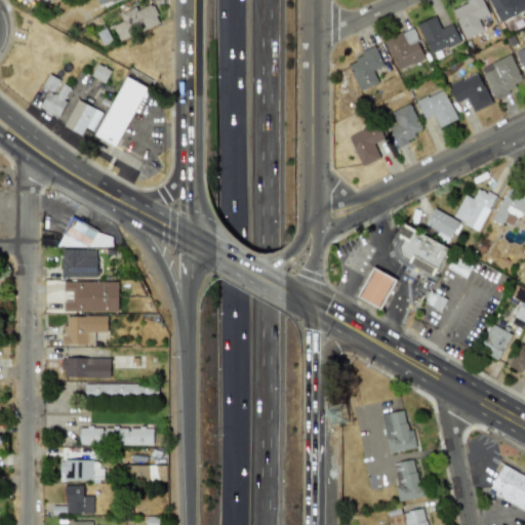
[(477,18),(487,14),(480,0),(469,0),(450,8),(465,39),(483,31),(477,18)]
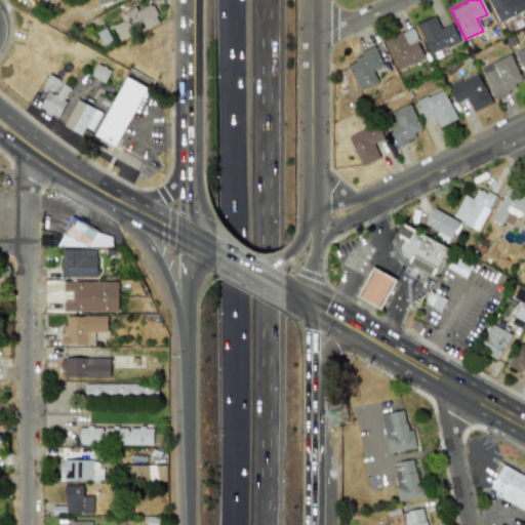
[(488,0),(498,22),(524,8),(524,4),(523,0),(488,0)]
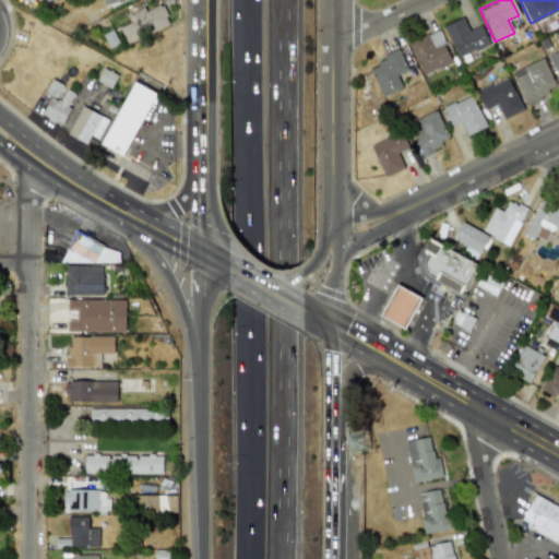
[(127,45),(171,24),(163,3),(118,24),(127,45)]
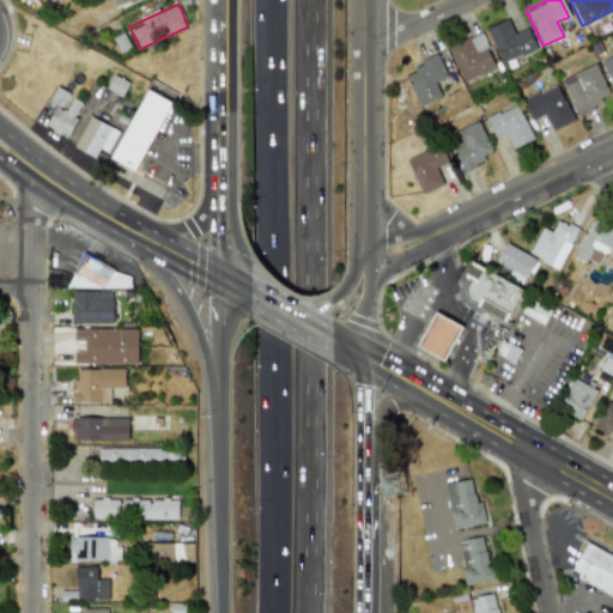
[(536,48),(527,26),(514,32),(508,19),(486,28),(502,64),(536,48)]
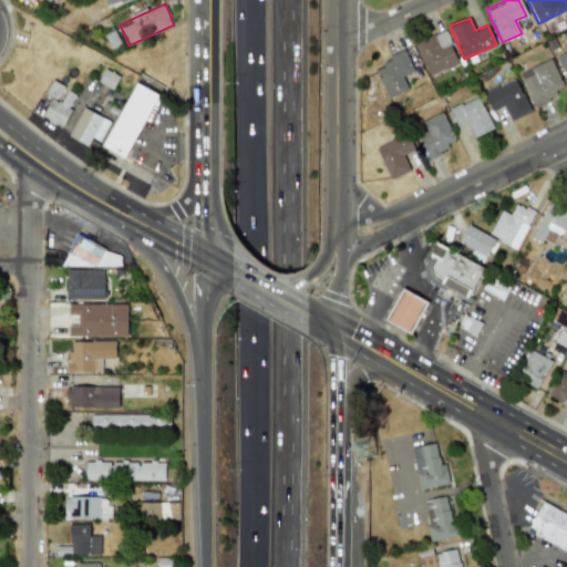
[(436,37),(443,50),(451,45),(452,48),(455,45),(447,31),(436,37)]
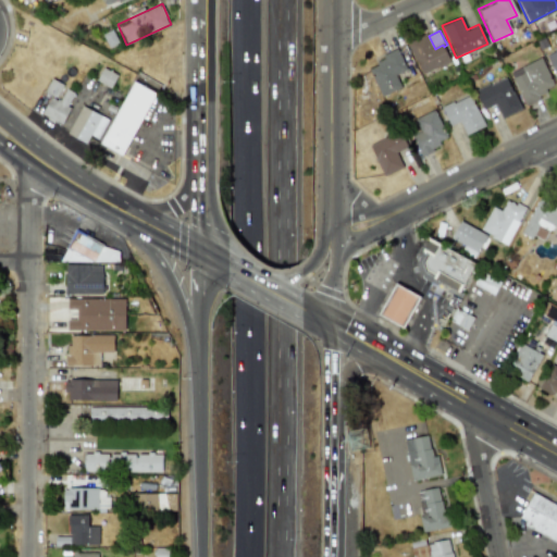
[(409,44),(424,74),(441,66),(442,69),(453,63),(444,47),(443,45),(435,49),(429,36),(428,34),(409,44)]
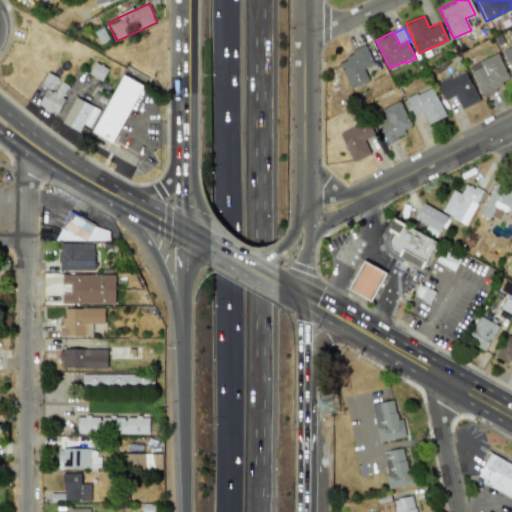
[(511,66),(511,44),(502,48),(508,68),(511,66)]
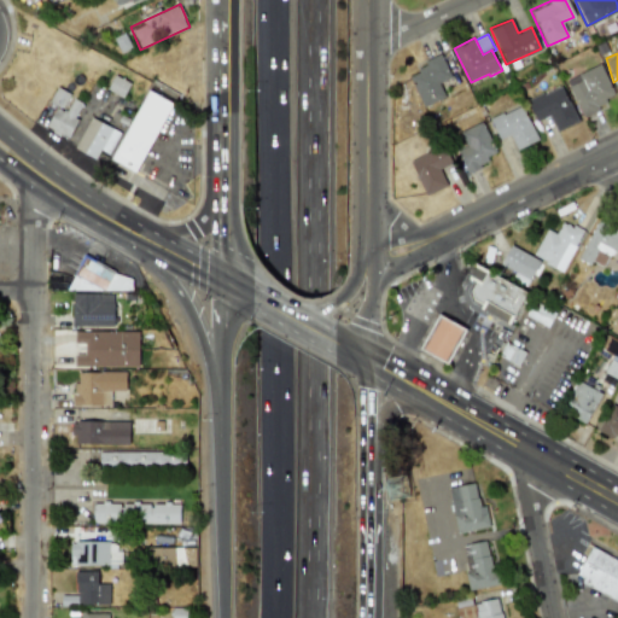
[(412,77),(426,108),(448,98),(441,83),(454,77),(443,54),(427,62),(429,65),(420,70),(421,73),(412,77)]
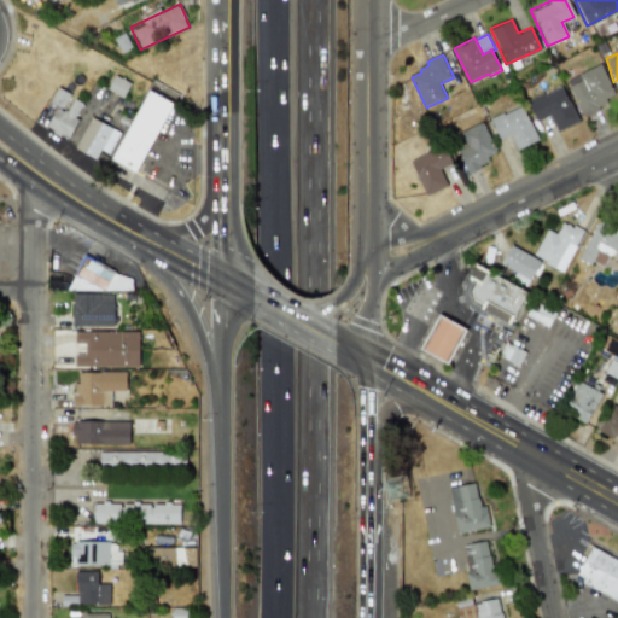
[(614,98),(600,64),(566,79),(581,112),(614,98)]
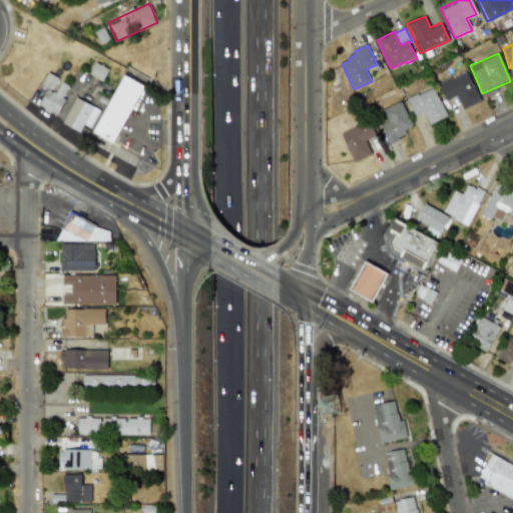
[(439,83),(467,70),(482,100),(464,109),(458,96),(448,101),(439,83)]
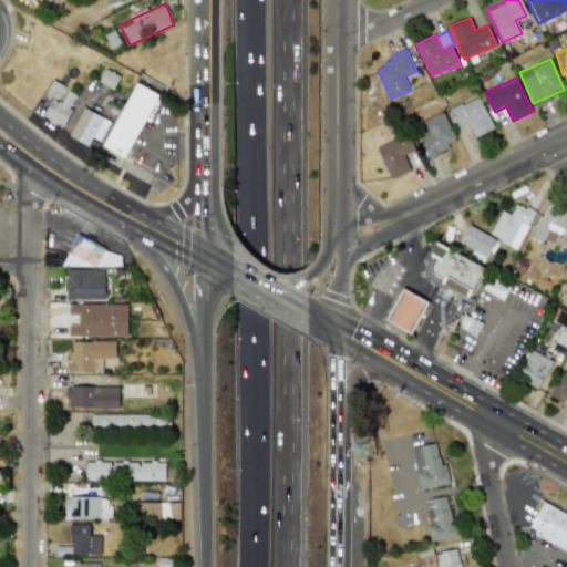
[(158,92),(134,81),(102,148),(126,160),(158,92)]
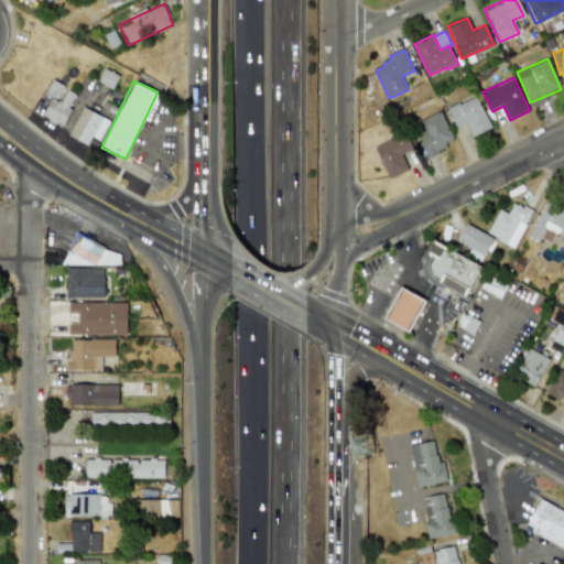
[(77,95),(68,90),(63,100),(52,96),(41,119),(62,128),(77,95)]
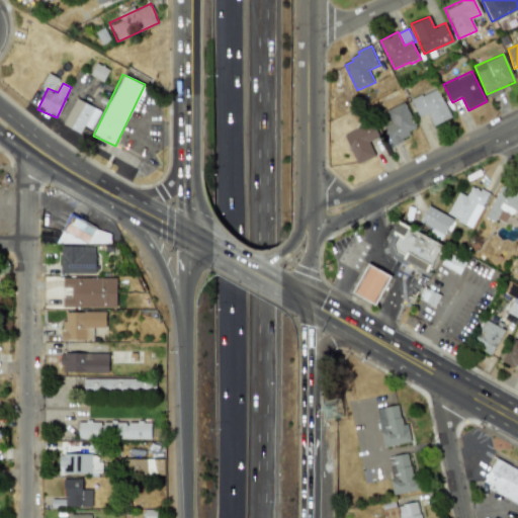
[(413,99),(421,117),(429,113),(436,125),(453,117),(439,88),(424,96),(423,94),(413,99)]
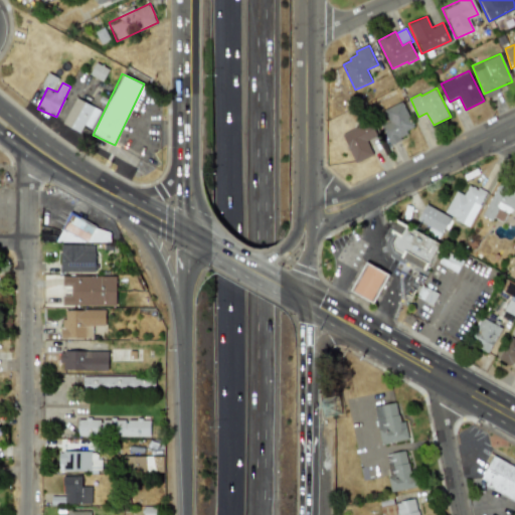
[(61,124),(79,133),(83,124),(90,128),(100,109),(75,97),(61,124)]
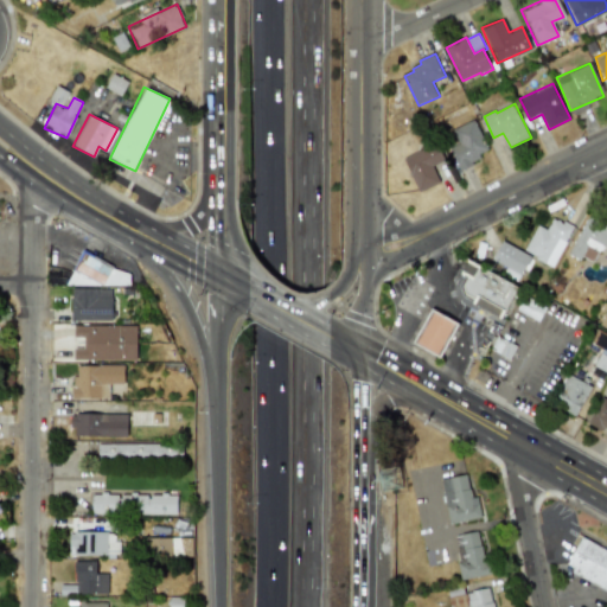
[(454,129),(475,120),(491,151),(481,154),(483,158),(474,163),(475,165),(462,172),(452,148),(461,144),(454,129)]
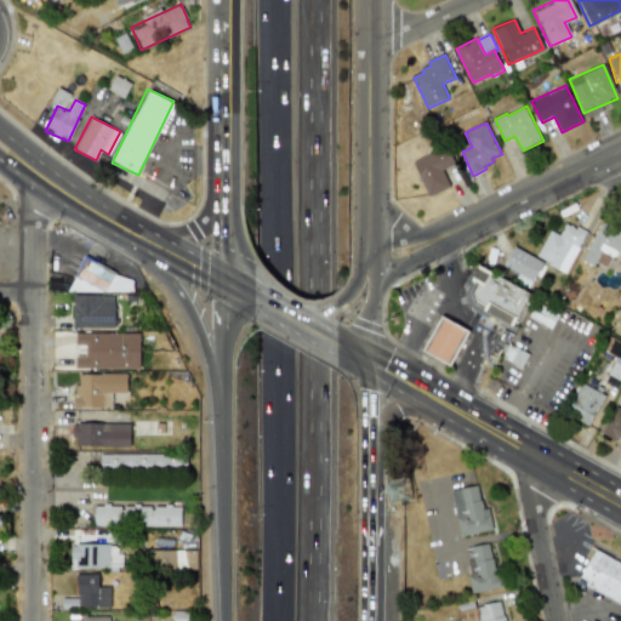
[(415,163),(431,197),(453,187),(444,171),(459,164),(449,143),(434,149),(436,152),(415,163)]
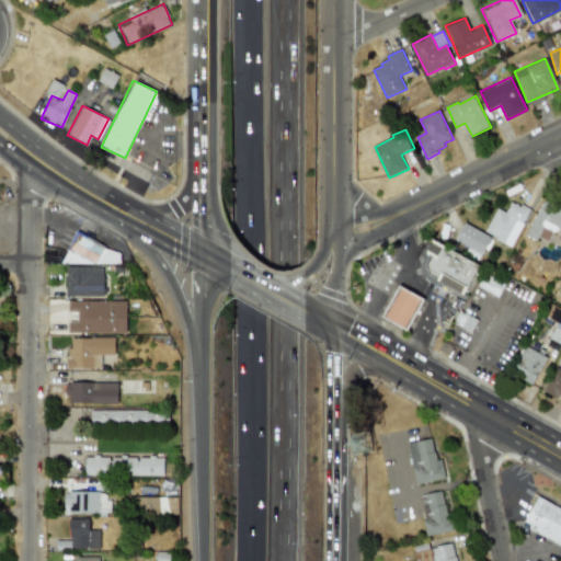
[(560,207),(541,198),(525,233),(547,243),(554,226),(560,228),(560,207)]
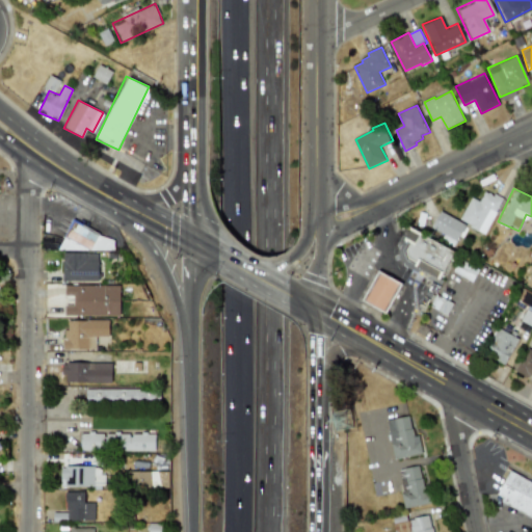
[(502,200),(483,189),(478,202),(470,197),(457,219),(483,234),(502,200)]
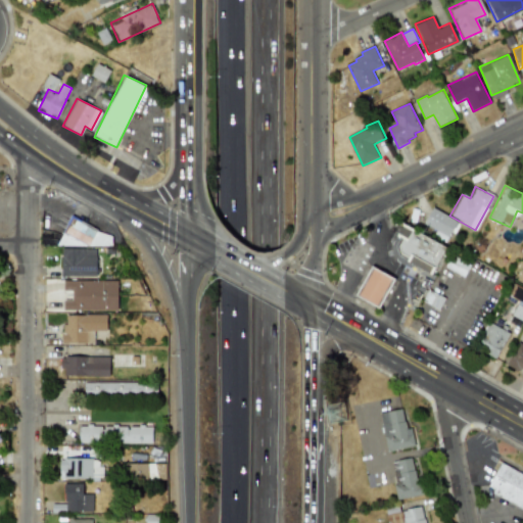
[(446,241),(456,220),(430,208),(423,224),(435,229),(432,235),(446,241)]
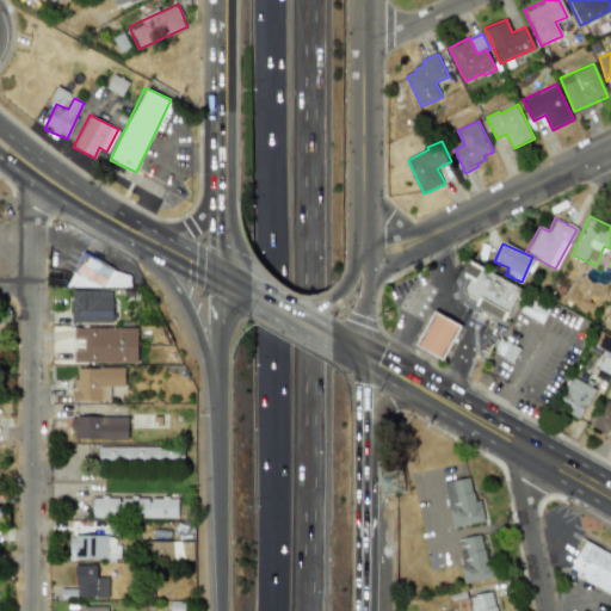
[(519,288),(469,261),(462,275),(469,279),(460,296),(503,320),(519,288)]
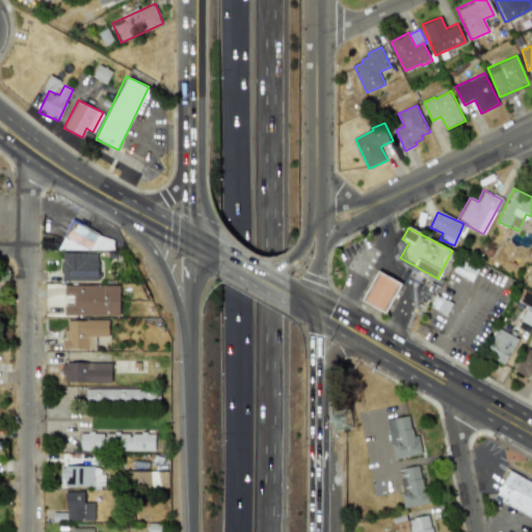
[(61,281),(99,281),(99,253),(61,253),(61,281)]
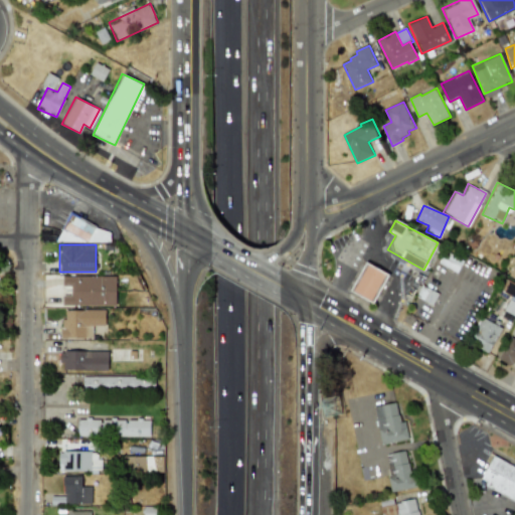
[(386,274),(364,262),(349,291),(372,302),(386,274)]
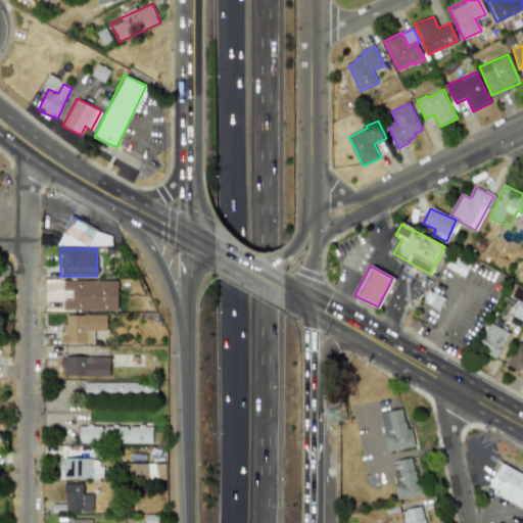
[(116,311),(116,279),(62,279),(62,290),(74,290),(74,300),(62,300),(62,311),(116,311)]
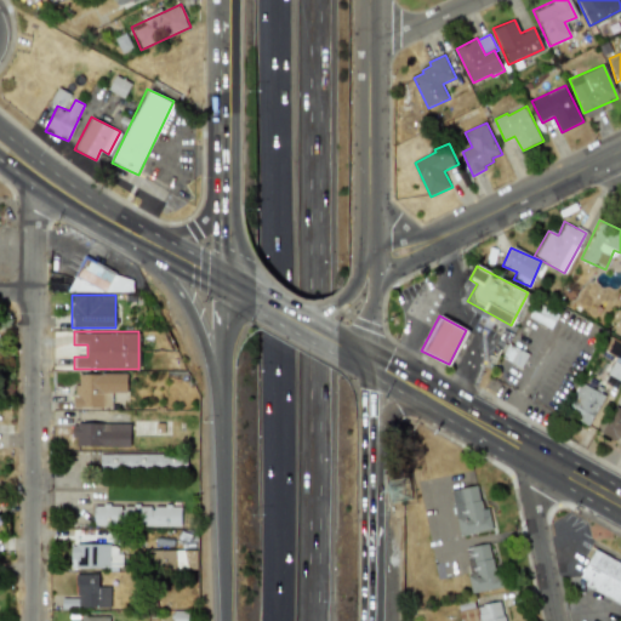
[(616,357),(607,374),(620,382),(620,380),(620,345),(617,343),(615,348),(610,345),(608,351),(616,357)]
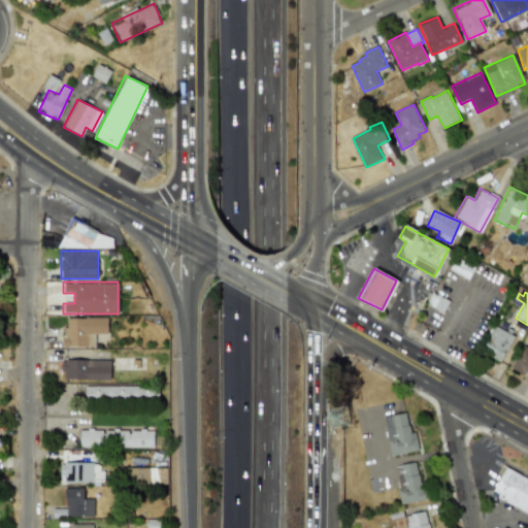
[(95,347),(95,336),(108,336),(108,317),(63,317),(63,347),(95,347)]
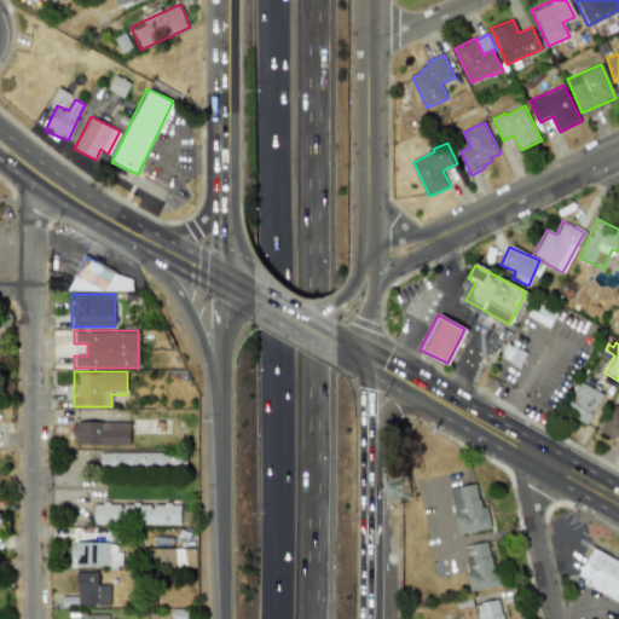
[(588,423),(601,392),(576,382),(563,414),(588,423)]
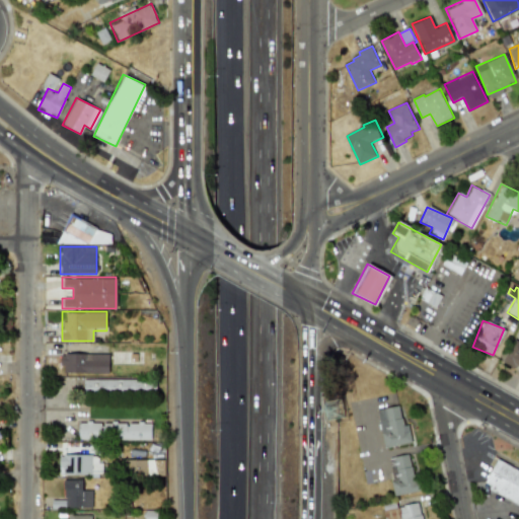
[(502,362),(518,369),(518,342),(511,340),(502,362)]
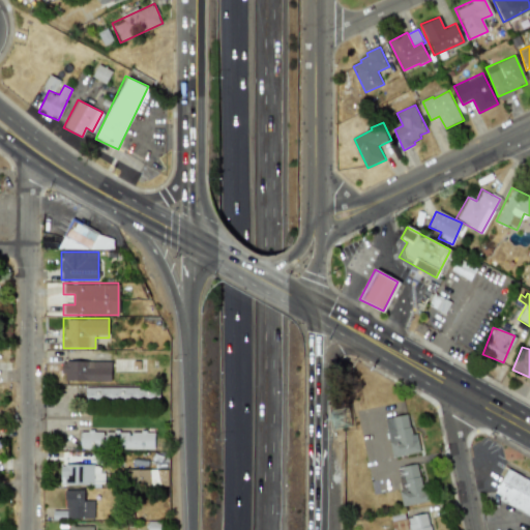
[(111,360),(61,360),(61,381),(111,381),(111,360)]
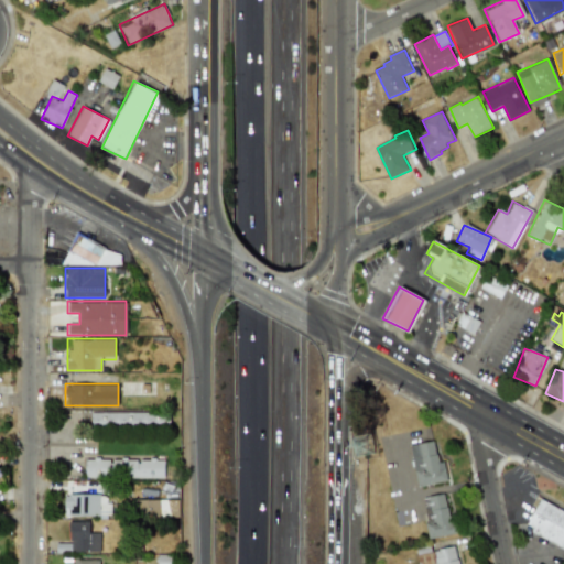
[(141,427),(141,411),(90,411),(90,427),(141,427)]
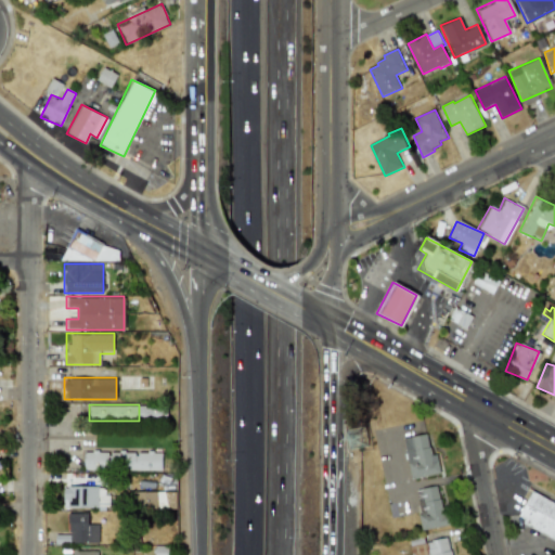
[(410,478),(439,473),(435,454),(429,455),(426,433),(409,436),(413,459),(407,460),(410,478)]
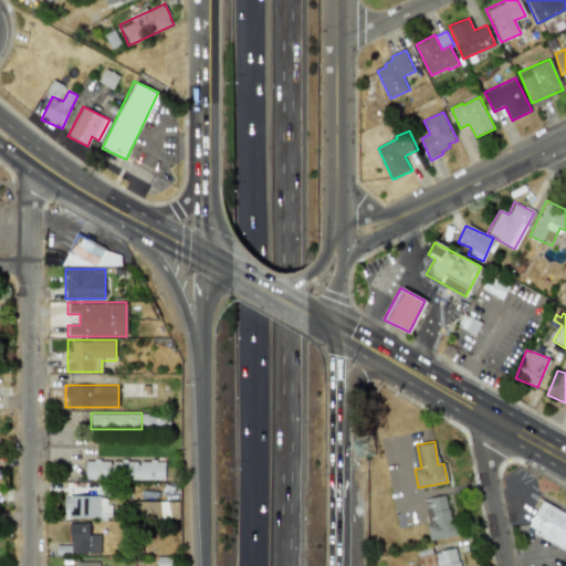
[(165,459),(85,459),(85,479),(165,479),(165,459)]
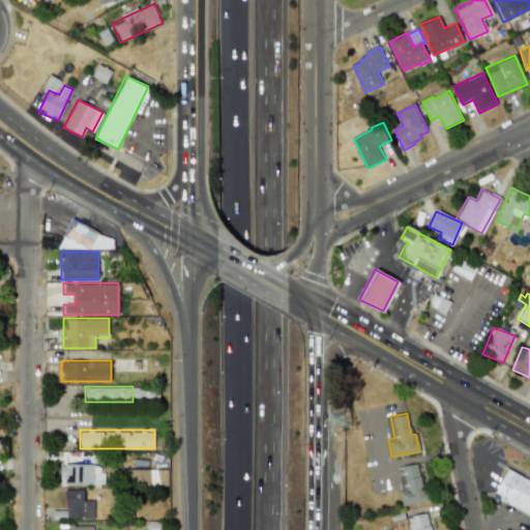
[(60,486),(94,486),(94,464),(60,464),(60,486)]
